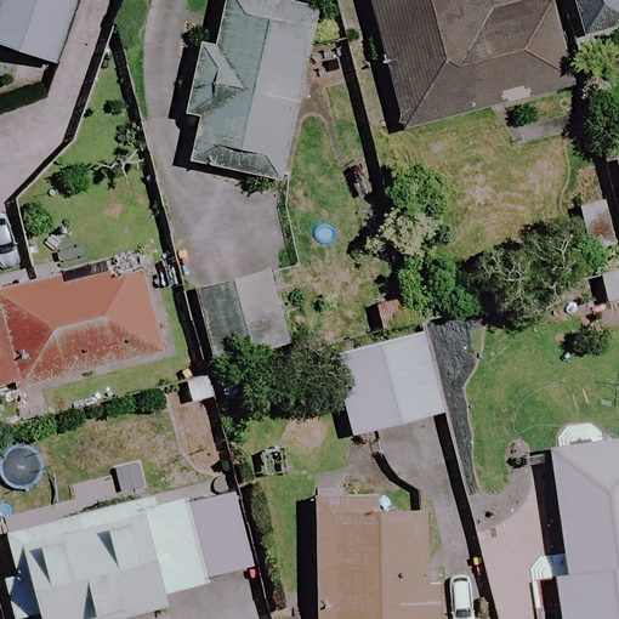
[(0,0),(0,72),(0,43),(58,61),(77,0),(0,0)]
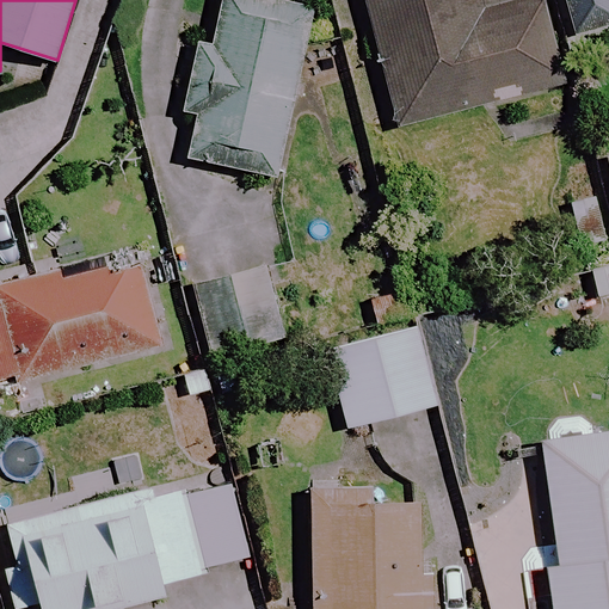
[(315,11),(264,0),(221,0),(207,63),(198,62),(178,155),(278,178),(315,11)]
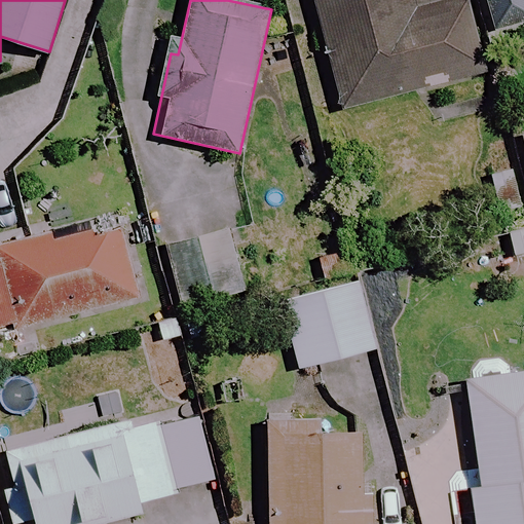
[(417,0),(413,1),(413,0),(316,0),(344,107),(485,70),(465,0),(417,0)]
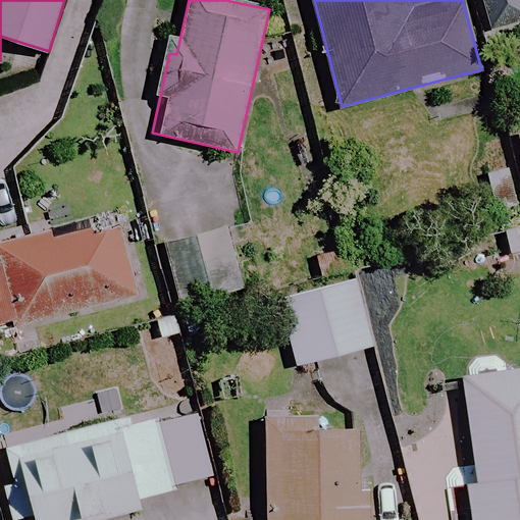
[(482,0),(490,30),(519,20),(519,0),(482,0)]
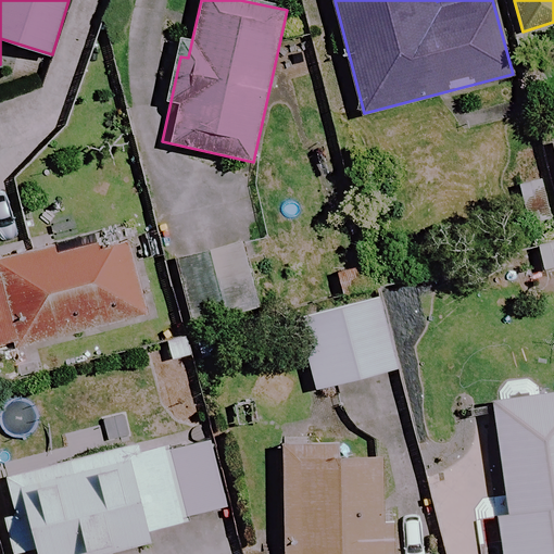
[(96,234),(0,257),(0,350),(148,313),(128,237),(99,244),(96,234)]
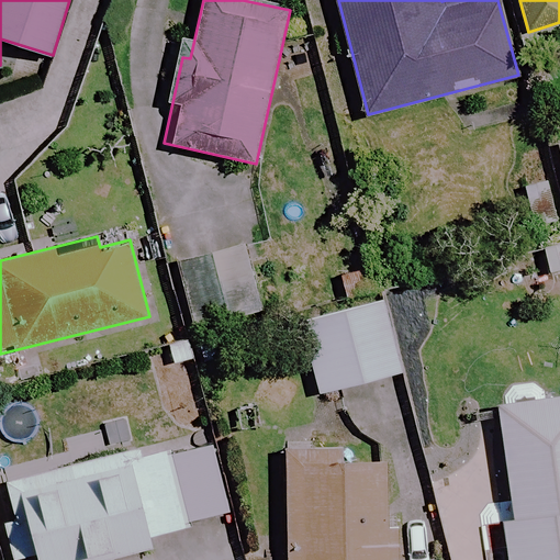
[(259,314),(247,245),(181,256),(192,325),(259,314)]
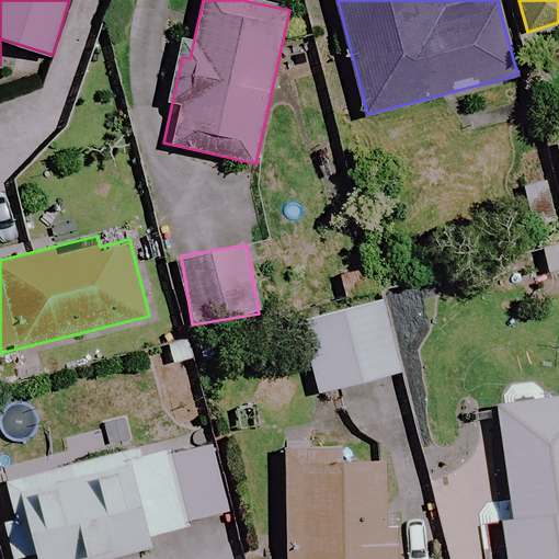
[(380,375),(361,307),(298,326),(318,394),(380,375)]
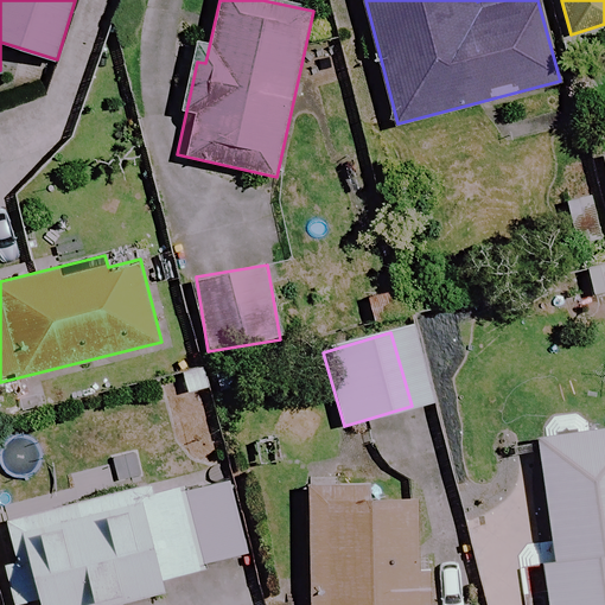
[(540,541),(549,604),(604,604),(604,428),(536,440),(552,540),(540,541)]
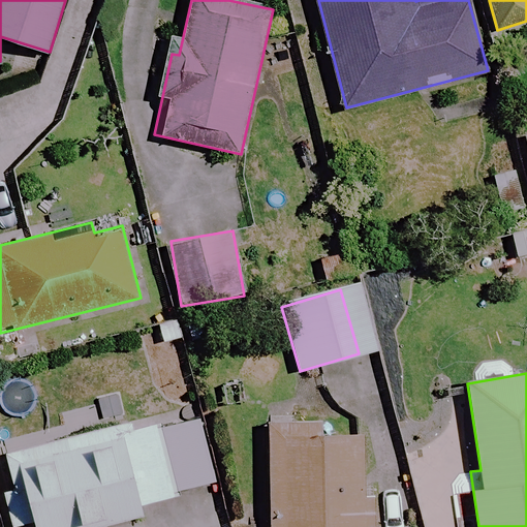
[(37,526),(82,526),(82,525),(101,521),(102,526),(126,526),(143,524),(138,503),(209,489),(193,412),(6,453),(13,487),(4,489),(11,525),(36,520),(37,526)]
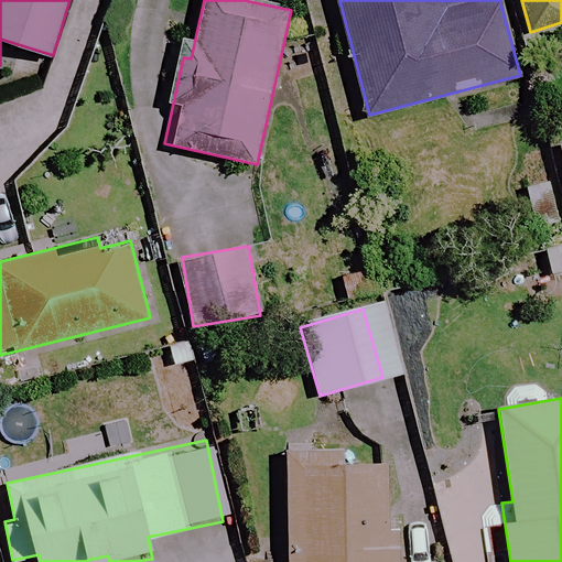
[(343,467),(343,453),(290,454),(292,561),(393,561),(391,466),(343,467)]
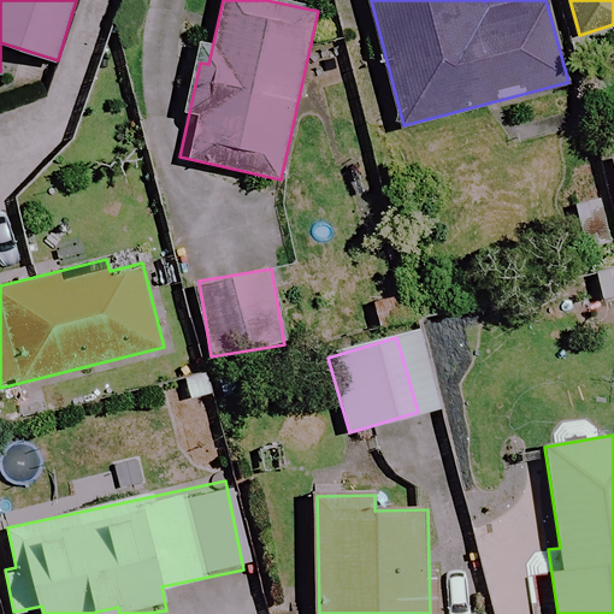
All buildings are outlined.
